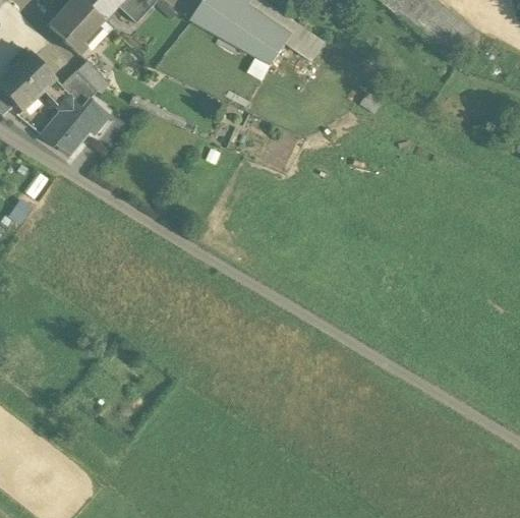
[(72,0),(49,26),(65,41),(64,42),(78,54),(85,46),(81,42),(102,19),(80,0),(72,0)]
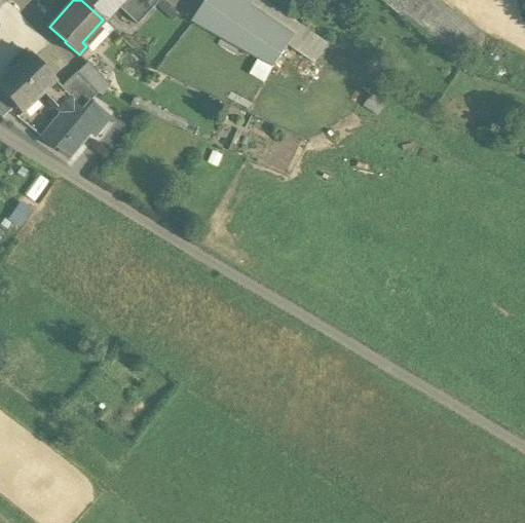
[(81,0),(103,20),(104,21),(118,5),(122,0),(81,0)]
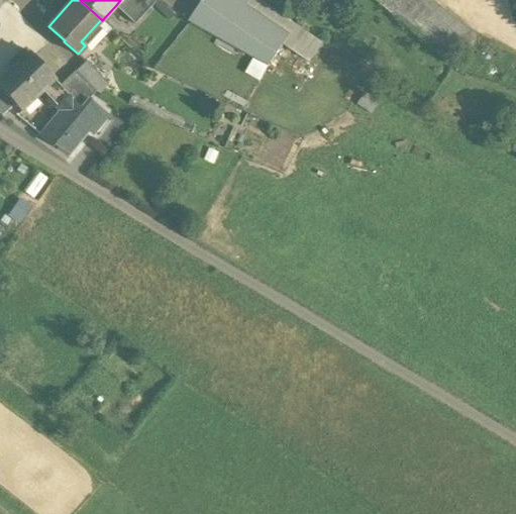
[(120,0),(116,5),(135,23),(156,0),(120,0)]
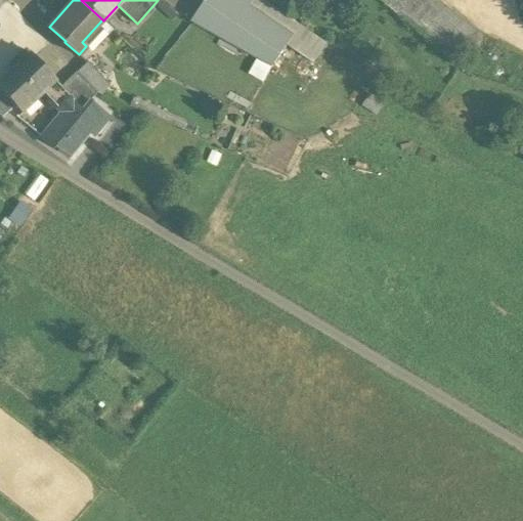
[(253,0),(251,3),(246,0),(208,0),(193,22),(257,57),(271,66),(272,66),(288,46),(315,63),(329,42),(266,0),(253,0)]
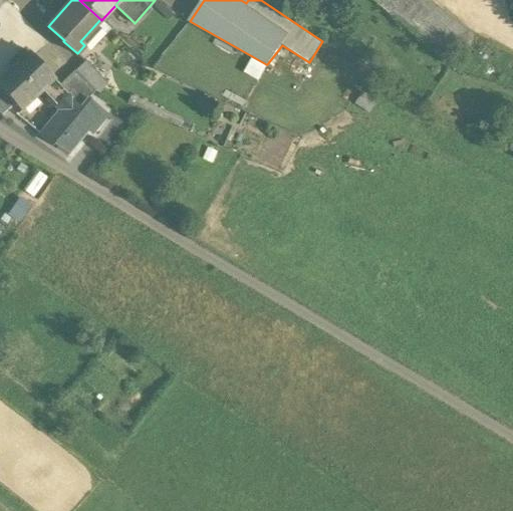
[(379,0),(457,61),(476,37),(427,0),(379,0)]
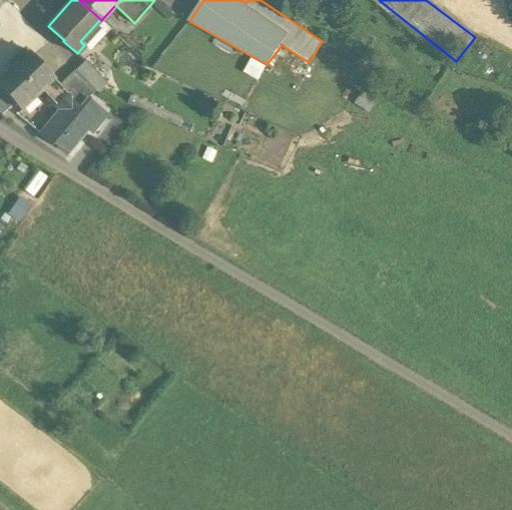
[(54,78),(29,51),(29,52),(25,47),(8,62),(12,67),(0,78),(0,87),(15,105),(20,110),(42,89),(54,78)]
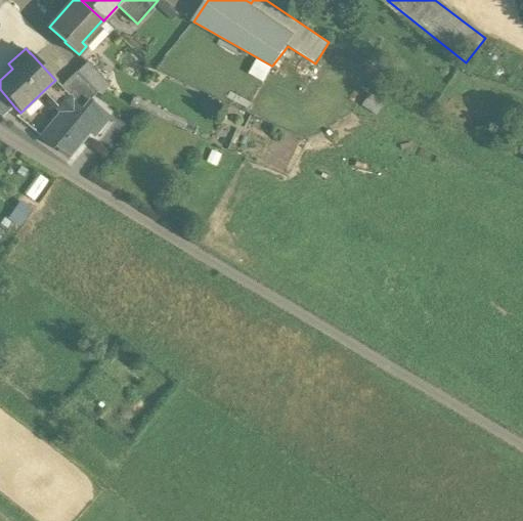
[(263,80),(271,66),(257,57),(249,72),(263,80)]
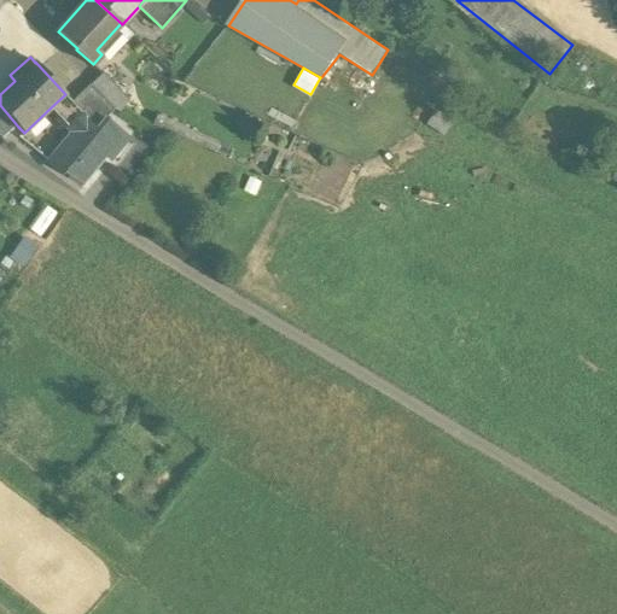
[(131,98),(103,70),(89,83),(109,105),(110,105),(114,107),(118,109),(131,98)]
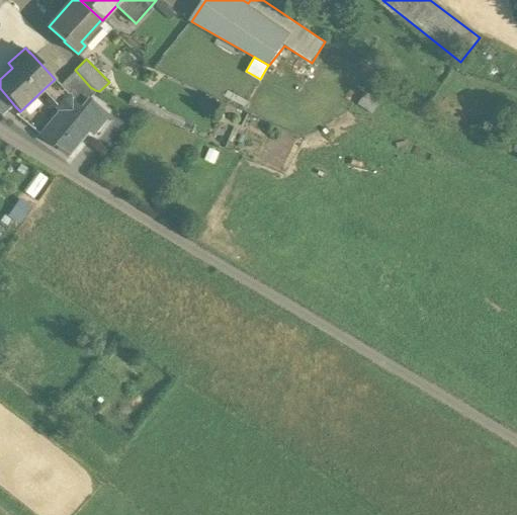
[(75,70),(60,85),(69,95),(80,107),(87,100),(95,90),(92,88),(91,88),(75,70)]
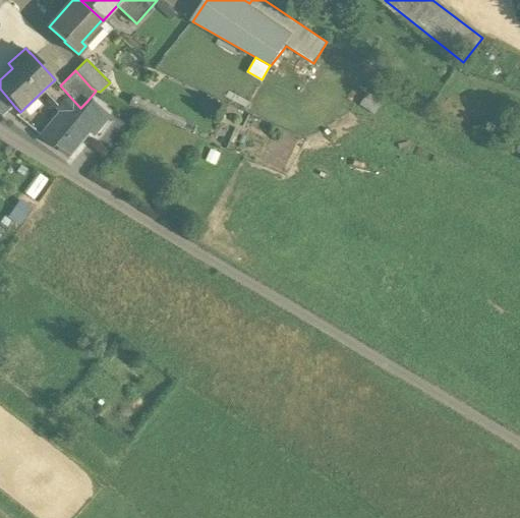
[(55,79),(43,91),(57,107),(69,96),(60,85),(55,79)]
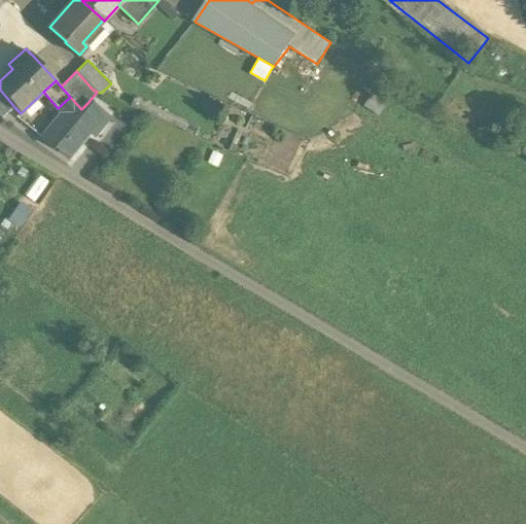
[(15,108),(0,90),(0,114),(4,119),(15,108)]
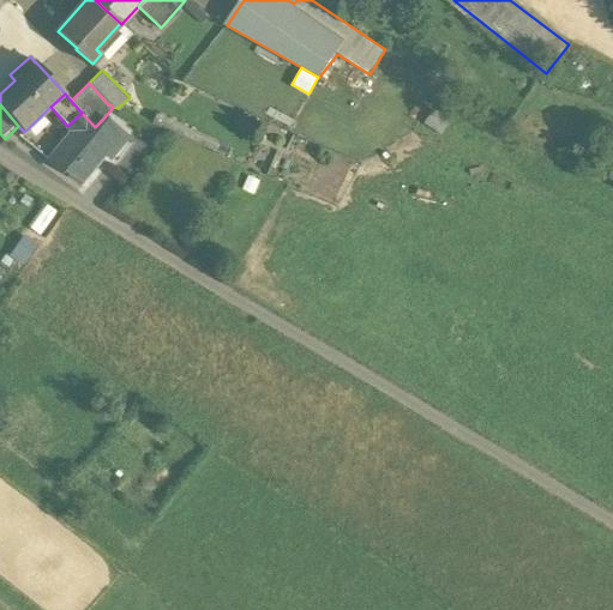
[(424,125),(439,136),(449,121),(432,110),(424,125)]
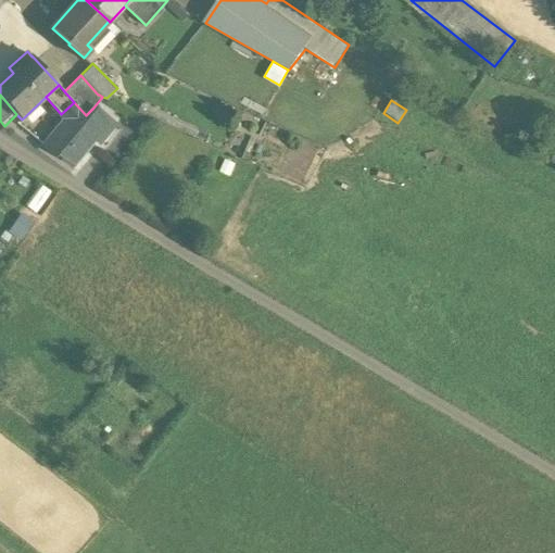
[(86,115),(74,102),(61,114),(66,118),(45,145),(57,154),(58,153),(74,163),(110,121),(93,108),(86,115)]
